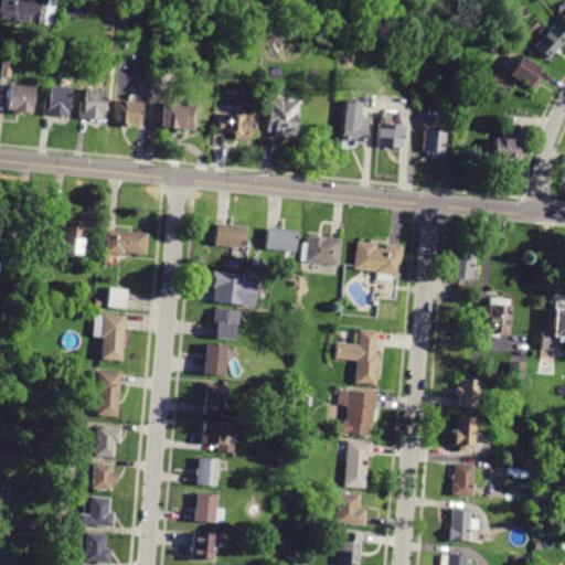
[(51,25),(0,19),(0,0),(72,0),(82,1),(80,18),(64,16),(65,7),(53,4),(51,25)]
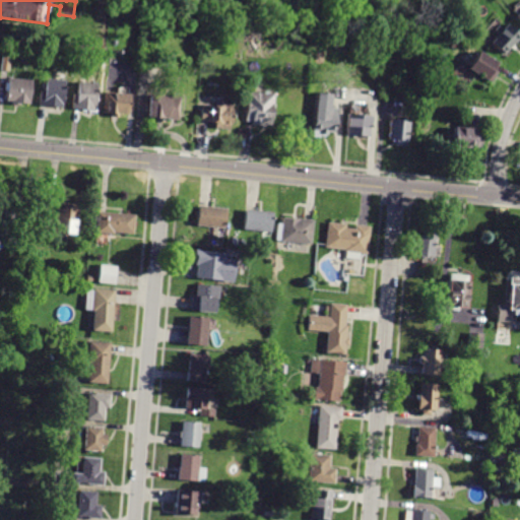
[(503,55),(491,43),(506,24),(519,36),(503,55)]
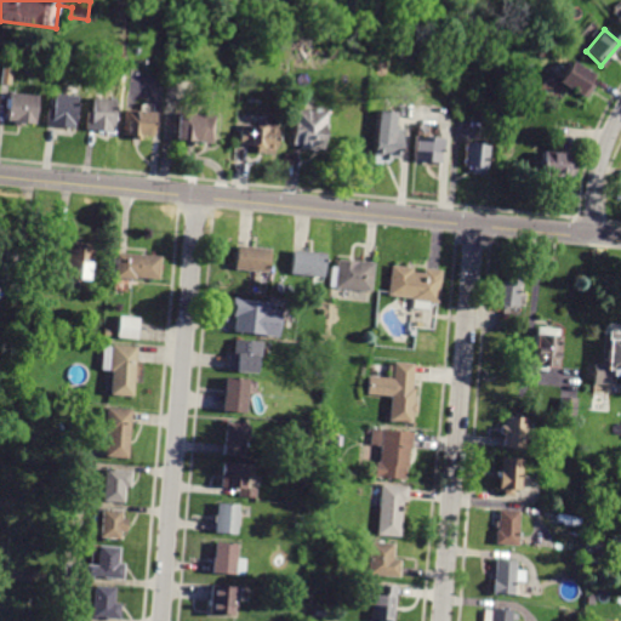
[(1,85),(0,85),(3,62),(12,62),(10,85),(1,85)]
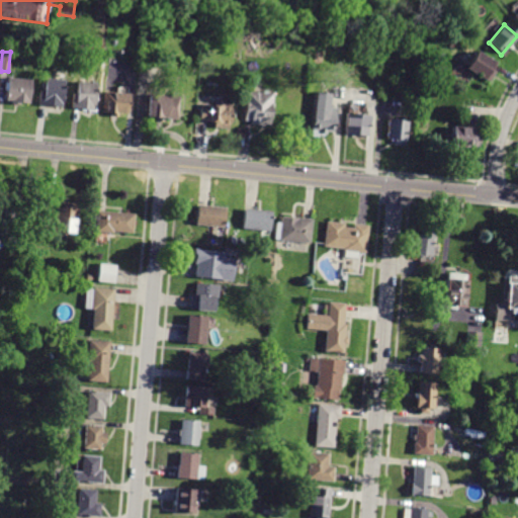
[(477,52),(495,63),(491,70),(493,71),(487,81),(466,69),(477,52)]
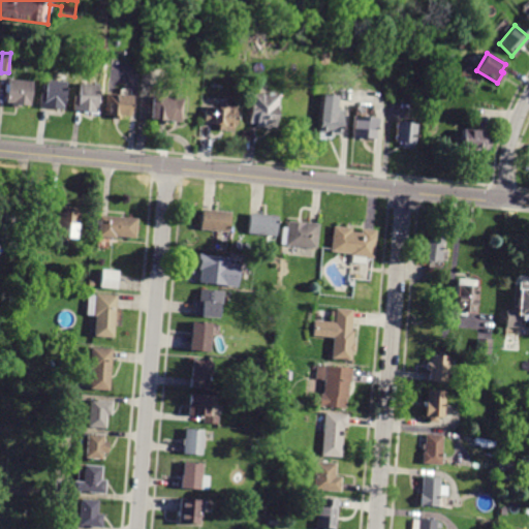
[(29,105),(21,104),(21,105),(11,104),(11,102),(6,102),(8,80),(31,82),(29,105)]
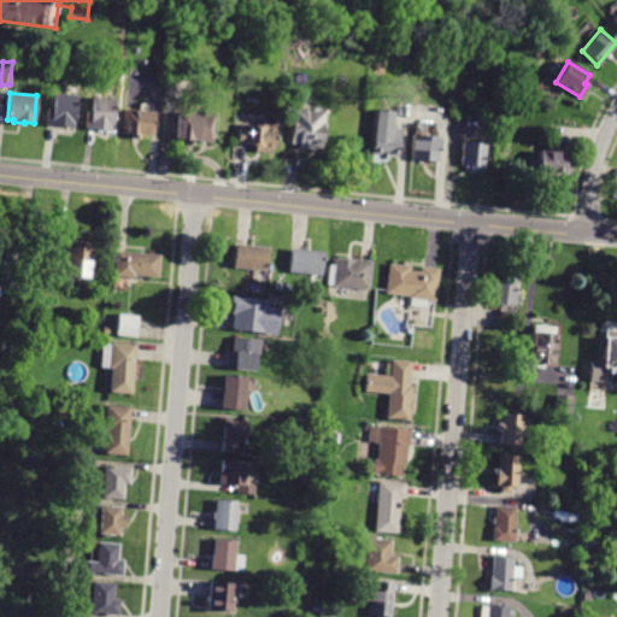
[(76,95),(74,128),(47,125),(50,109),(53,109),(54,94),(76,95)]
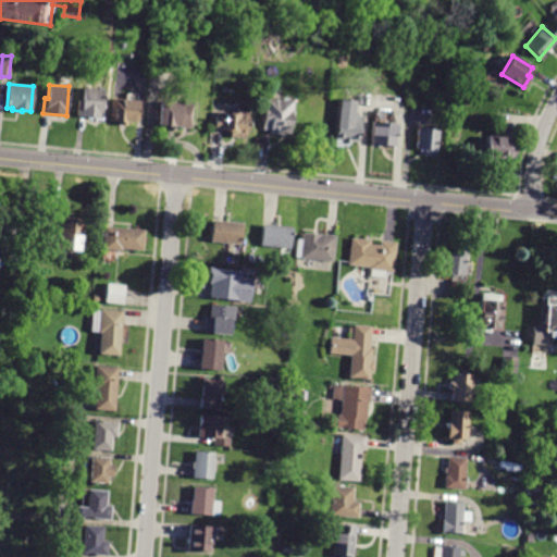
[(103,90),(101,120),(76,118),(77,101),(82,101),(83,88),(103,90)]
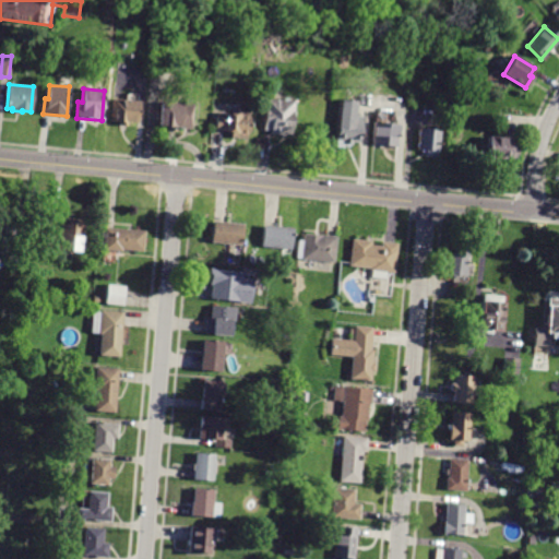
[(122,100),(138,102),(137,123),(113,121),(114,99),(122,100)]
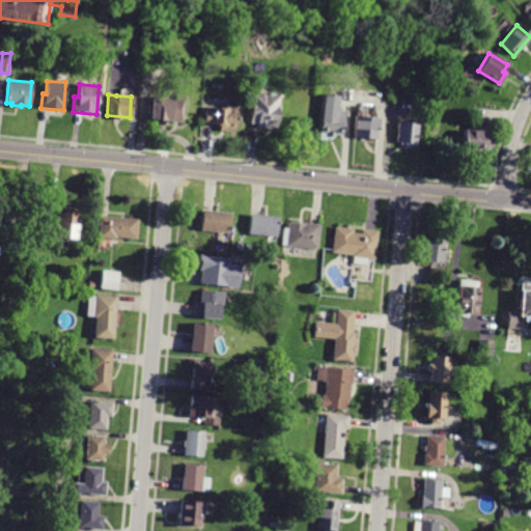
[(250,120),(252,94),(279,96),(277,130),(256,128),(256,123),(250,123),(250,120)]
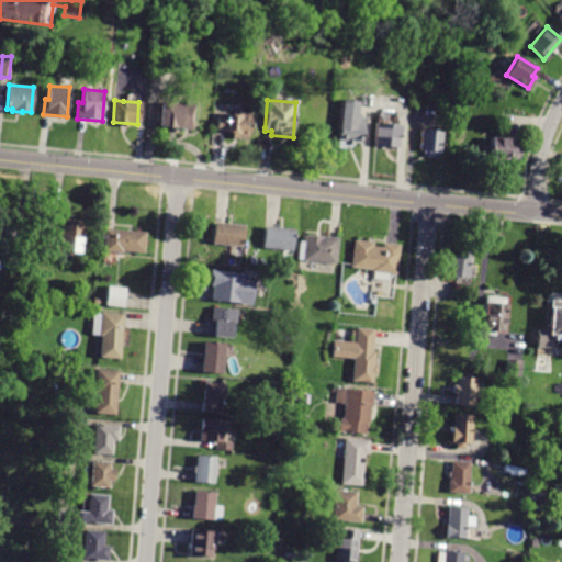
[(340,101),(357,102),(356,116),(363,117),(362,143),(338,142),(340,101)]
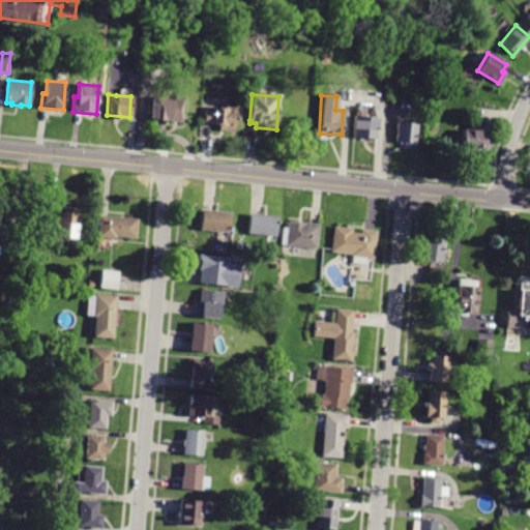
[(152,97),(182,99),(181,121),(150,120),(152,97)]
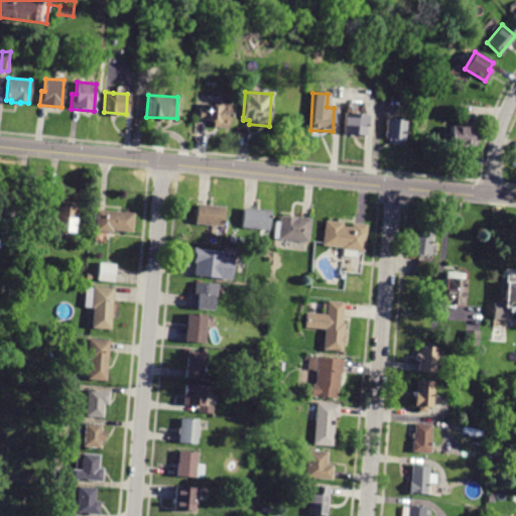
[(200,104),(224,106),(224,108),(230,108),(229,129),(213,127),(213,122),(199,121),(200,104)]
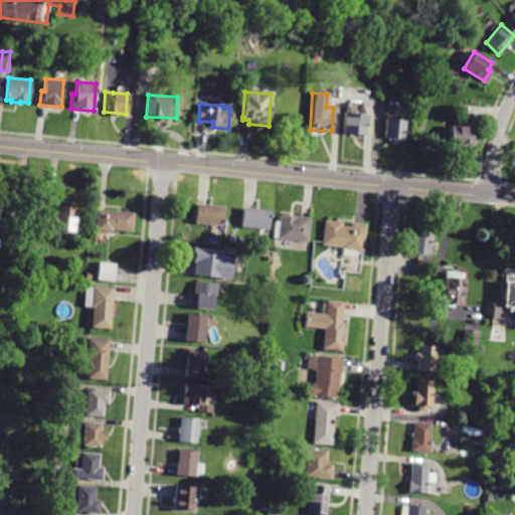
[(345,114),(366,115),(365,135),(344,134),(345,114)]
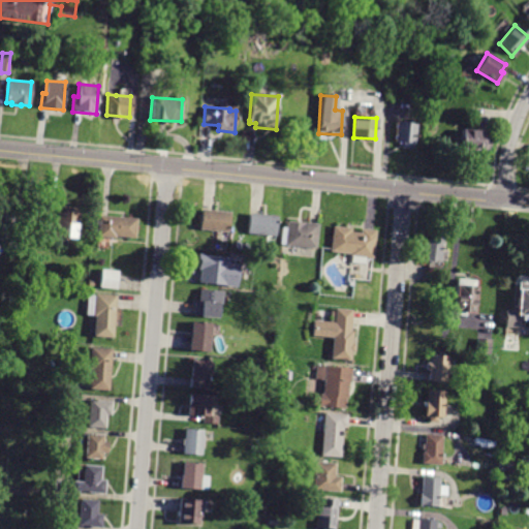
[(415,143),(396,142),(396,123),(416,124),(415,143)]
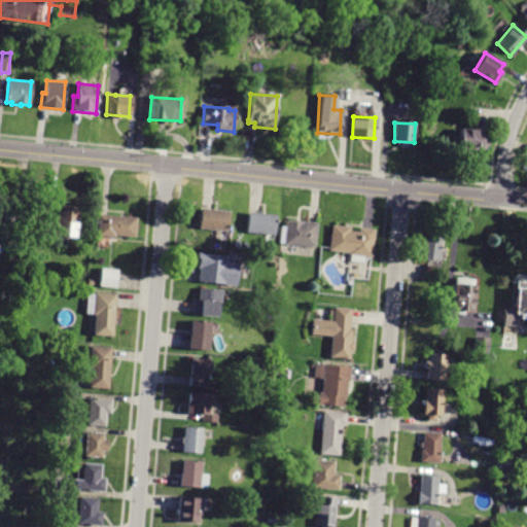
[(481,140),(486,140),(486,150),(457,148),(458,130),(482,131),(481,140)]
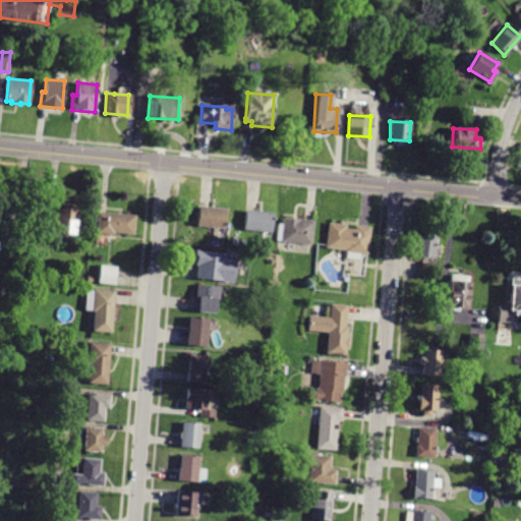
[(9,234),(0,233),(0,193),(12,195),(9,234)]
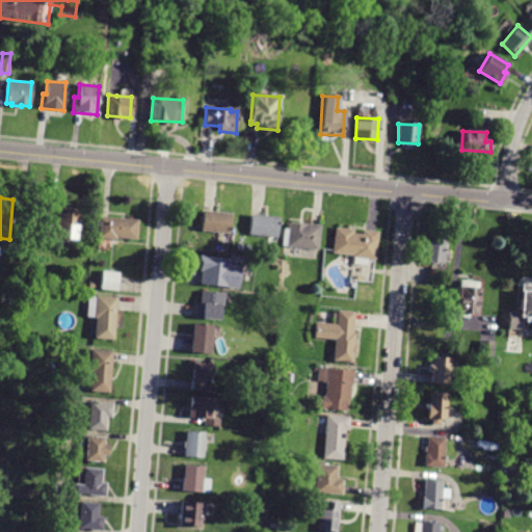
[(53,229),(57,229),(58,212),(60,213),(60,207),(78,208),(78,214),(80,214),(77,250),(68,249),(68,246),(57,245),(57,239),(52,239),(53,229)]
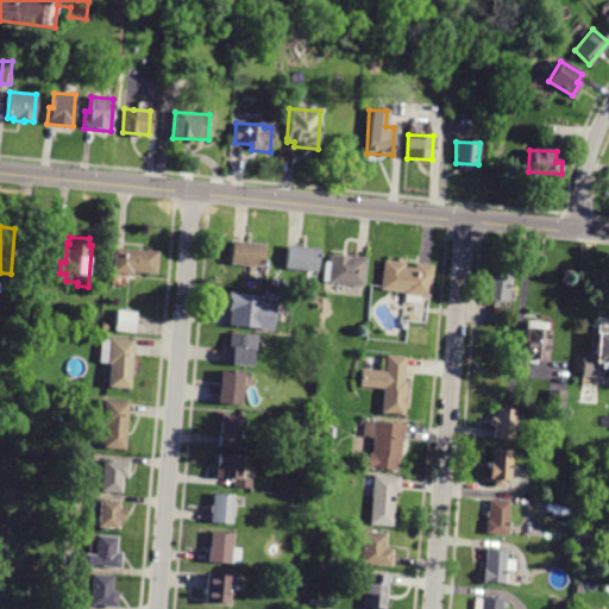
[(264,244),(262,268),(230,264),(231,242),(264,244)]
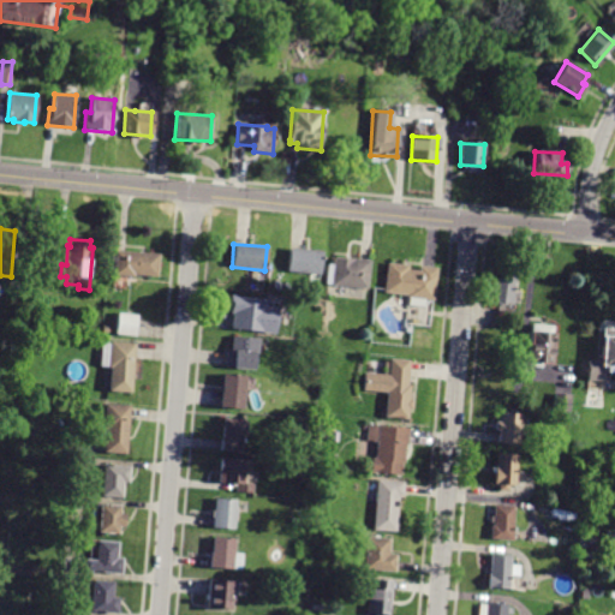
[(321,252),(320,275),(287,272),(290,249),(321,252)]
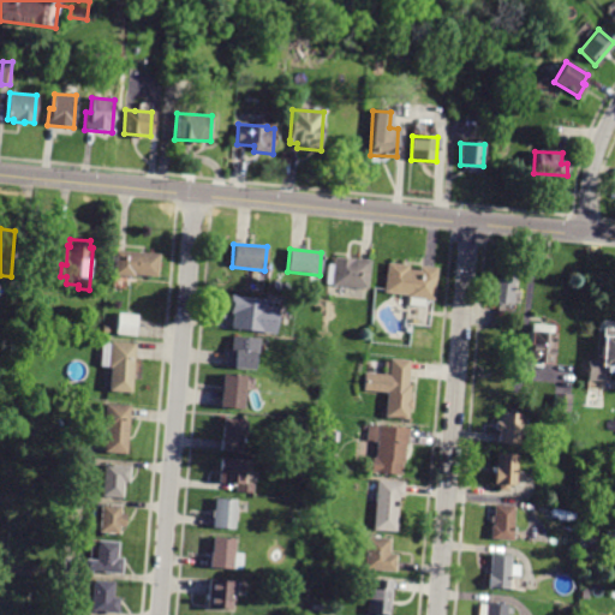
[(160,255),(157,276),(135,275),(135,278),(113,276),(115,251),(160,255)]
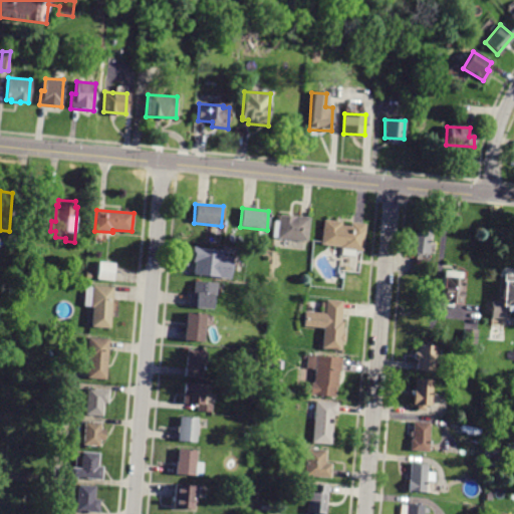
[(309,218),(307,242),(272,238),(274,221),(279,221),(279,215),(309,218)]
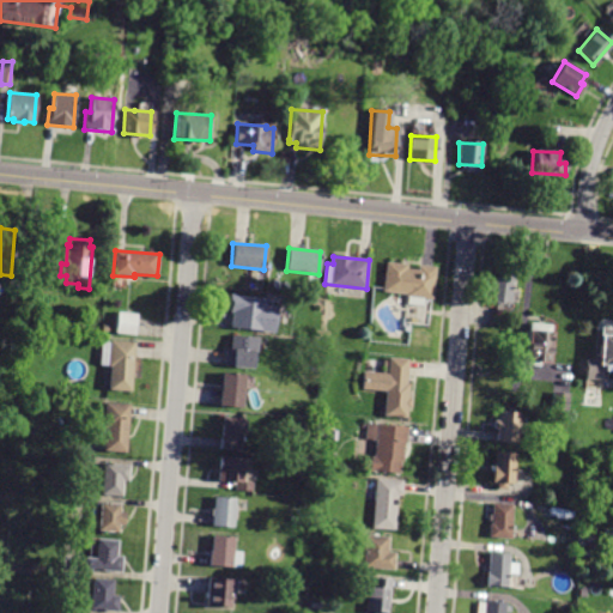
[(422,305),(406,304),(407,297),(405,297),(405,295),(383,292),(387,262),(406,265),(406,268),(417,269),(417,266),(434,267),(431,299),(423,299),(422,305)]
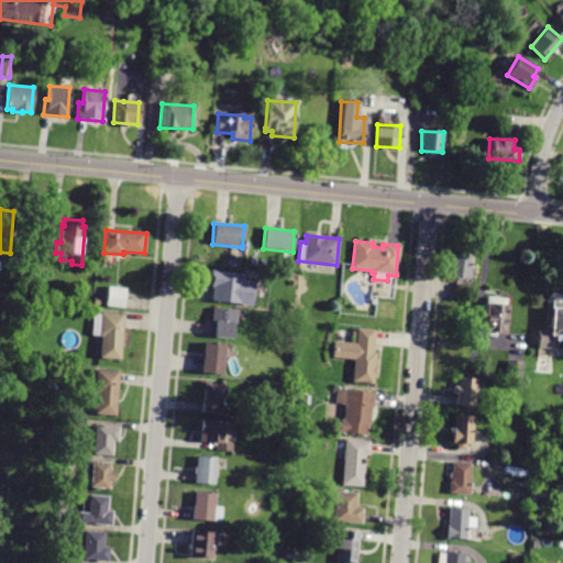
[(475,266),(476,266),(475,278),(472,277),(472,286),(457,285),(457,277),(450,276),(451,254),(459,255),(459,253),(471,253),(471,266),(475,266)]
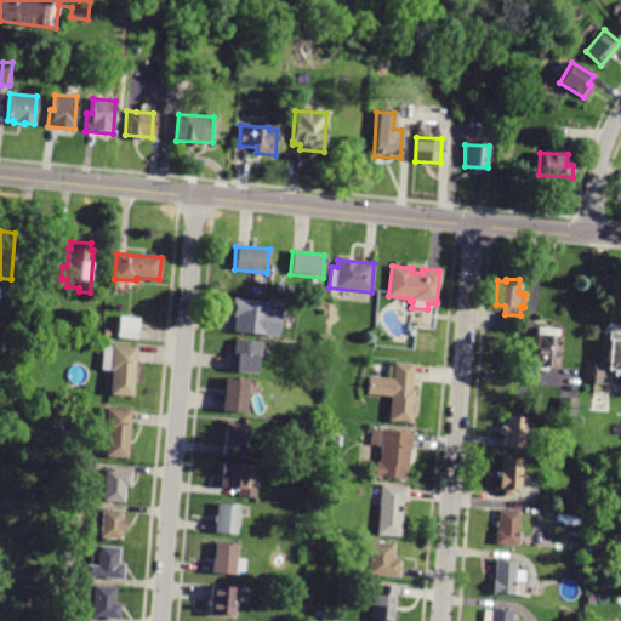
[(23,301),(7,298),(9,283),(26,284),(23,301)]
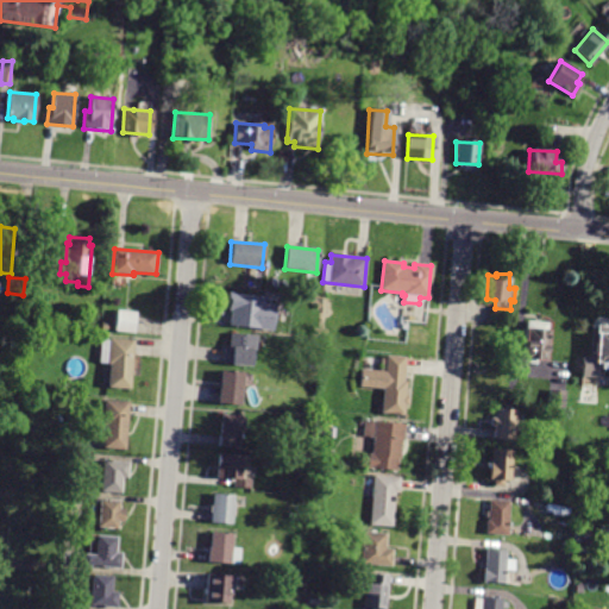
[(226,311),(226,309),(220,308),(221,293),(259,295),(259,303),(271,305),(269,330),(225,326),(226,311)]
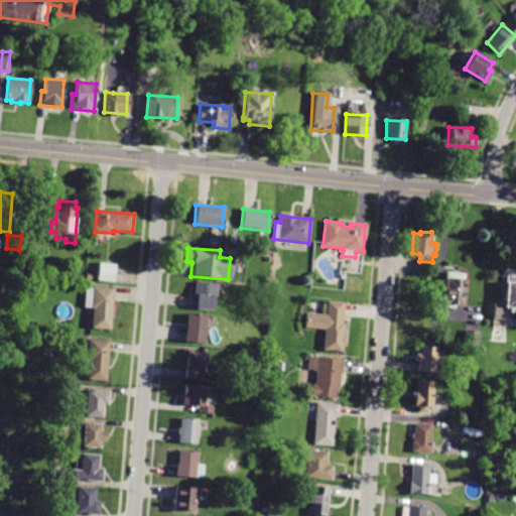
[(114,282),(97,281),(99,263),(115,264),(114,282)]
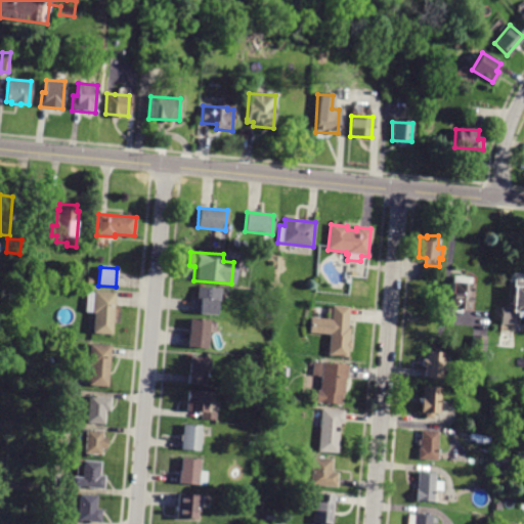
[(461,313),(449,312),(452,276),(471,278),(468,310),(461,310),(461,313)]
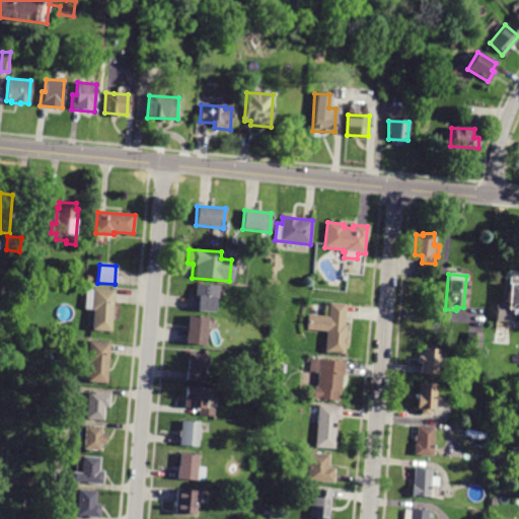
[(518,279),(518,314),(510,314),(510,321),(495,321),(496,303),(507,304),(508,285),(509,278),(518,279)]
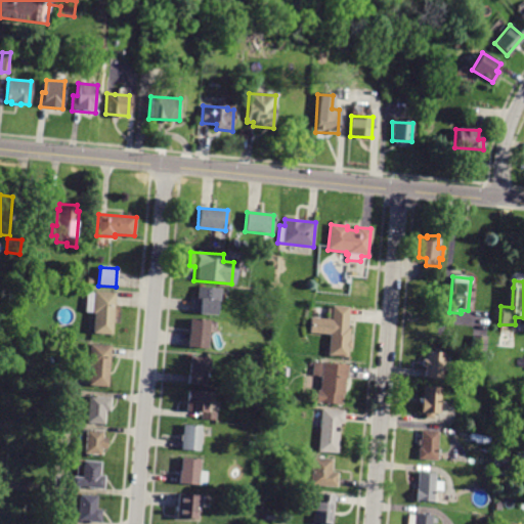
[(193,300),(193,299),(197,300),(198,287),(221,290),(220,302),(218,301),(216,315),(192,312),(193,300)]
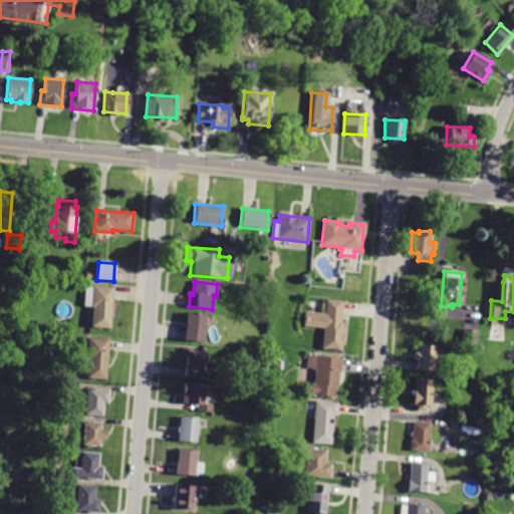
[(112,299),(110,328),(91,327),(93,307),(84,306),(86,286),(93,287),(93,285),(113,287),(112,299)]
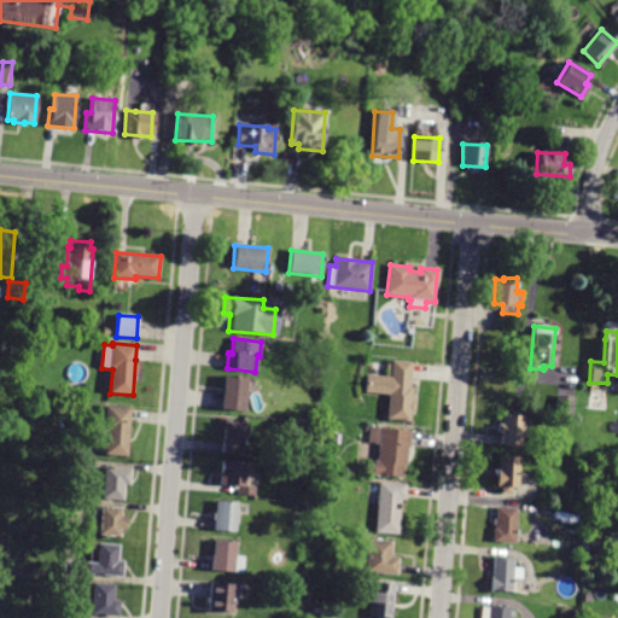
[(409,378),(408,386),(412,386),(410,402),(414,402),(413,412),(409,412),(409,421),(385,419),(388,395),(365,392),(366,374),(384,377),(385,365),(391,365),(391,361),(410,362),(409,378)]
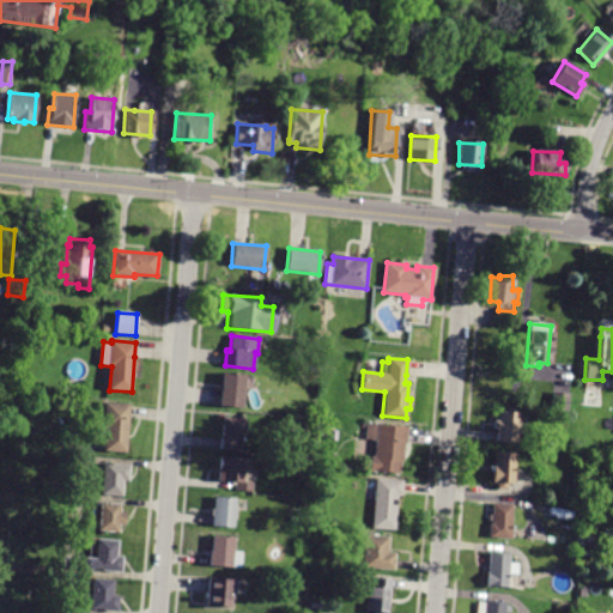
[(220,390),(222,372),(244,375),(242,407),(219,405),(220,390)]
